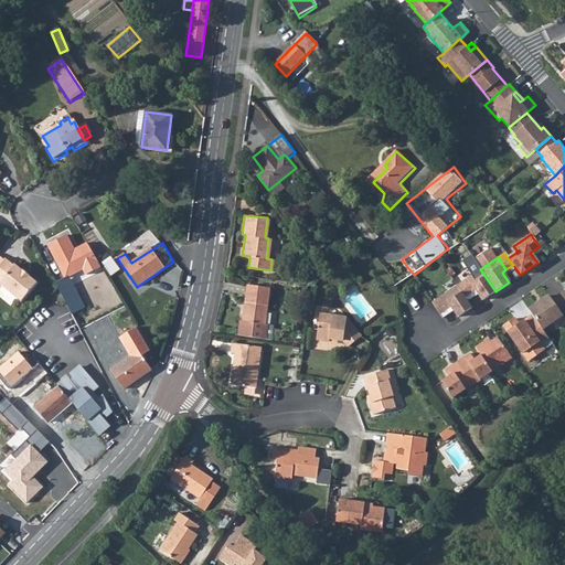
[(3,262),(0,265),(0,286),(20,304),(36,284),(14,266),(13,267),(4,259),(3,262)]
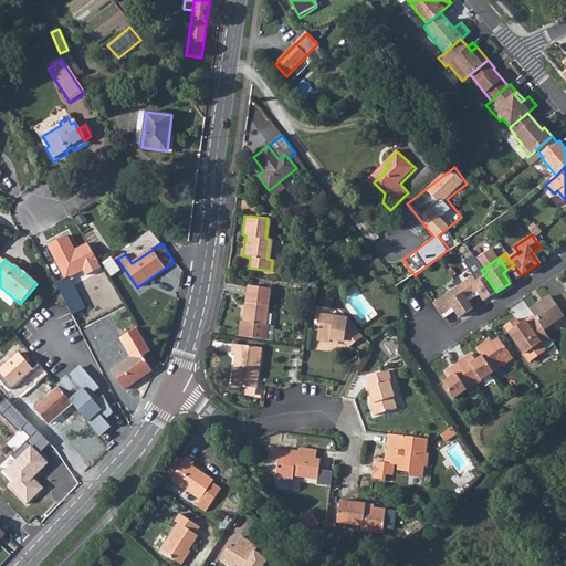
[(471,294),(475,291),(483,302),(496,292),(481,270),(463,282),(471,294)]
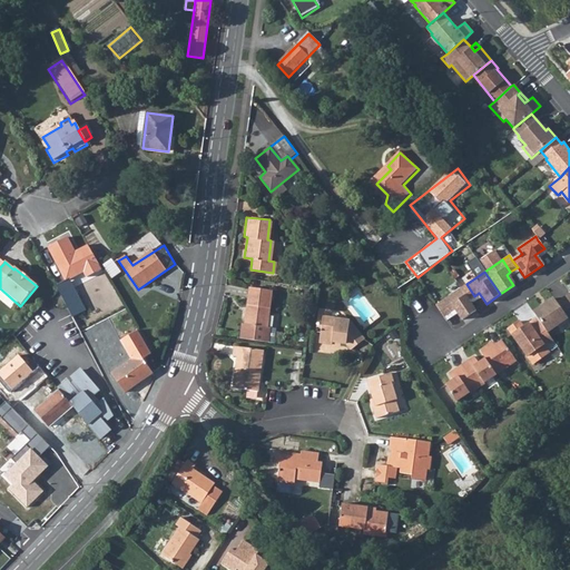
[(467,284),(459,290),(468,301),(474,296),(467,284)]
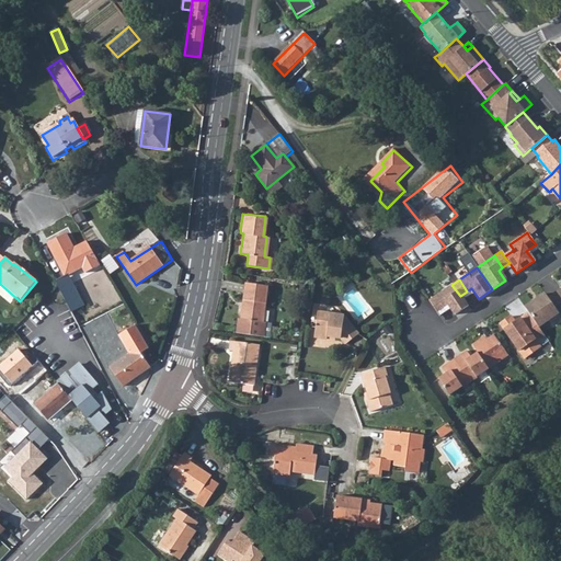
[(235,318),(233,332),(256,335),(258,322),(261,322),(265,285),(242,282),(238,318),(235,318)]
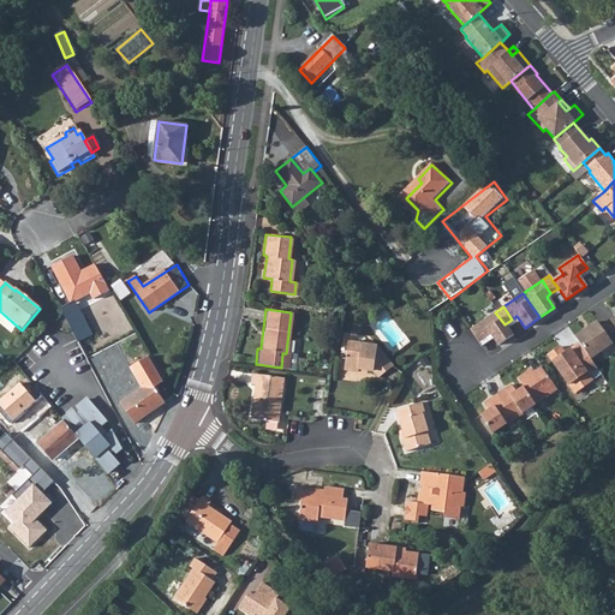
[(76,310),(69,314),(82,342),(91,338),(76,310)]
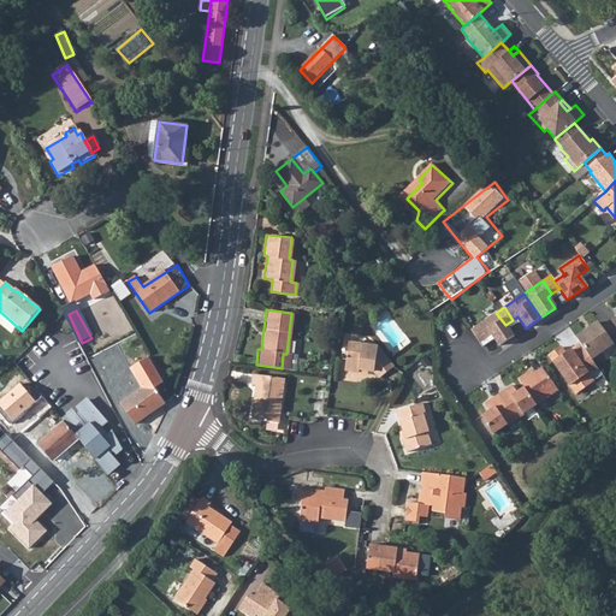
[(491,336),(498,347),(513,337),(505,325),(496,313),(478,325),(486,338),(491,336)]
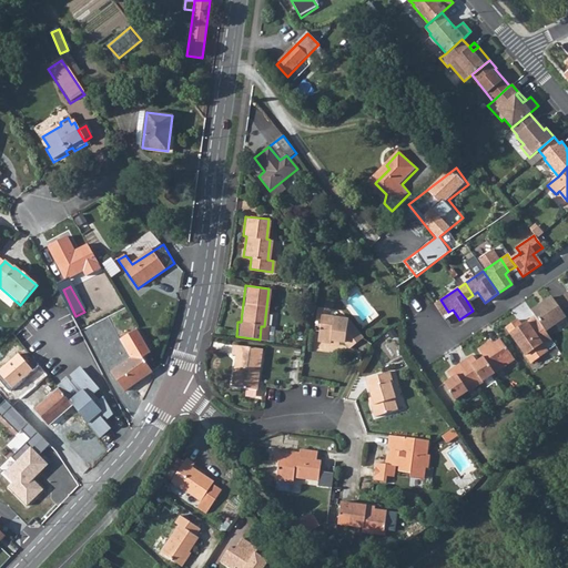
[(63,290),(58,293),(71,318),(75,316),(63,290)]
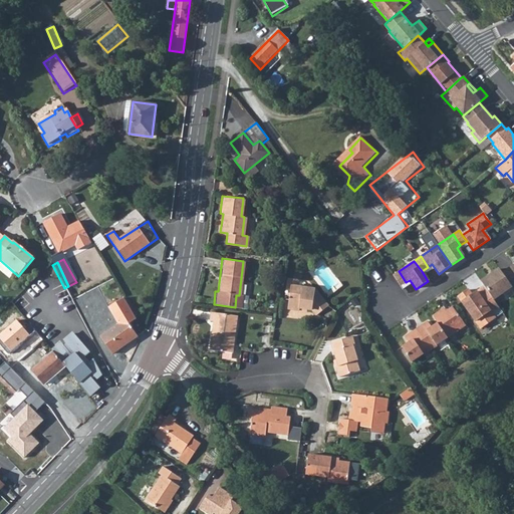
[(513,265),(501,274),(498,269),(480,283),(483,287),(492,301),(510,288),(513,293),(513,265)]
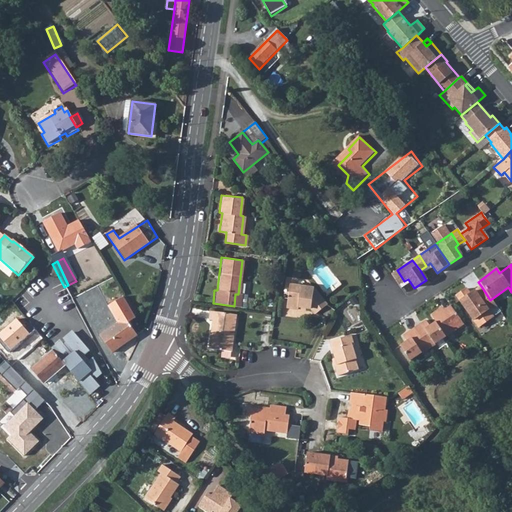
[(404,281),(397,270),(390,275),(397,286),(404,281)]
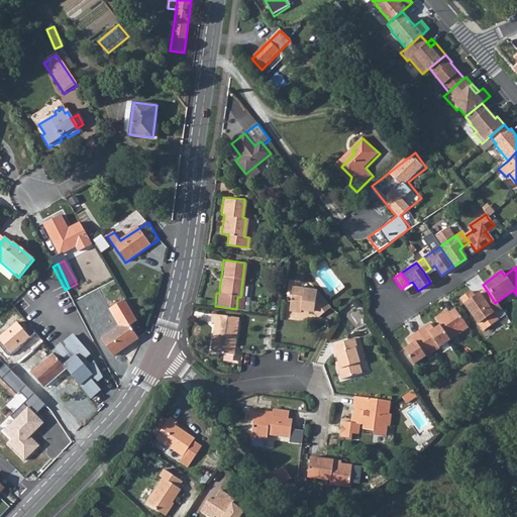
[(290,286),(288,309),(300,310),(300,308),(312,310),(317,317),(328,307),(315,289),(290,286)]
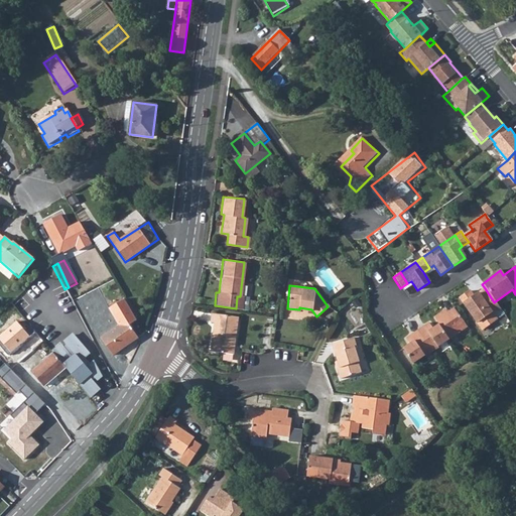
[(494,302),(485,288),(473,297),(469,292),(459,298),(481,331),(496,320),(492,314),(499,309),(494,302)]
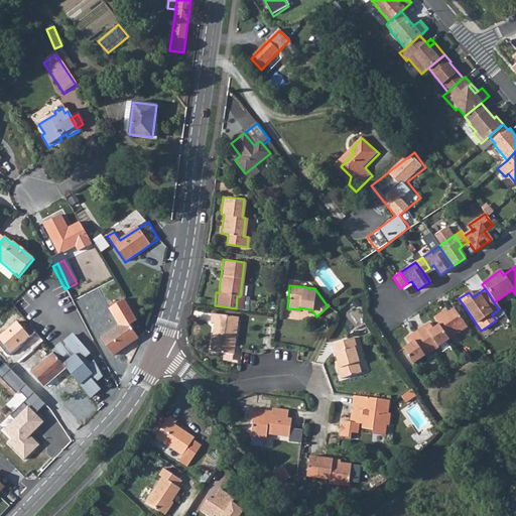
[(467,329),(453,309),(443,315),(441,312),(432,318),(437,326),(447,341),(467,329)]
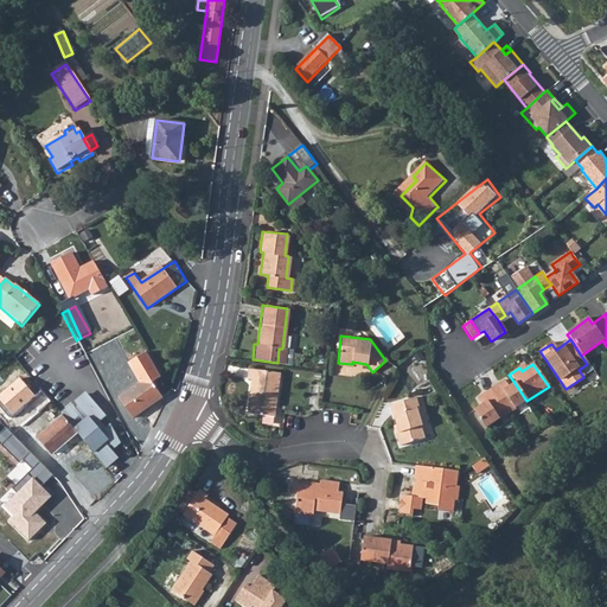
[(247,369),(246,378),(253,379),(250,401),(248,401),(247,414),(273,416),(279,372),(247,369)]
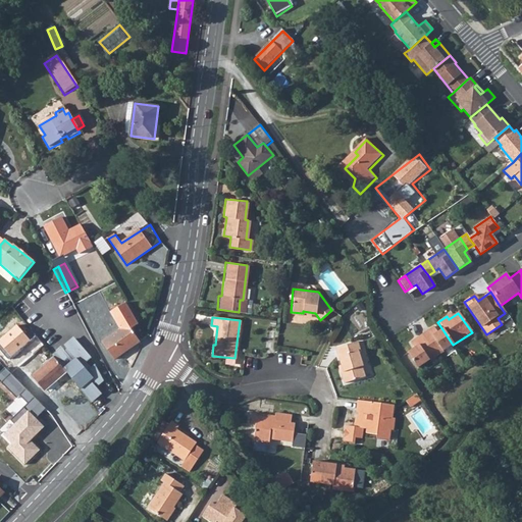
[(126,324),(101,343),(114,360),(140,343),(126,324)]
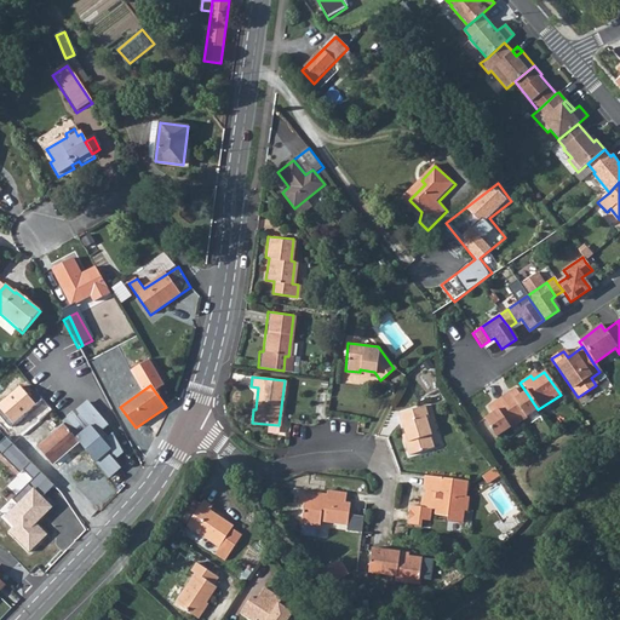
[(507,394),(509,396),(500,401),(517,425),(526,419),(524,419),(538,409),(526,391),(518,397),(514,390),(507,394)]
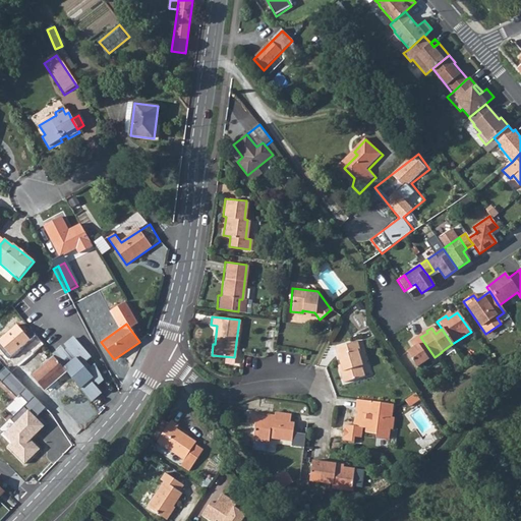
[(12,332),(3,340),(21,361),(27,356),(12,332)]
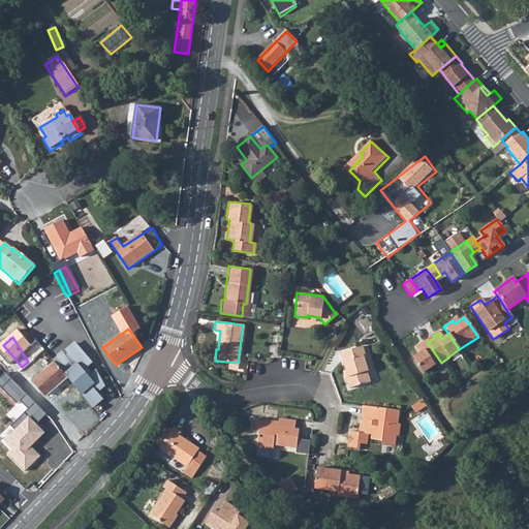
[(411,360),(422,375),(433,367),(434,368),(441,363),(427,342),(421,347),(419,345),(414,348),(418,354),(411,360)]
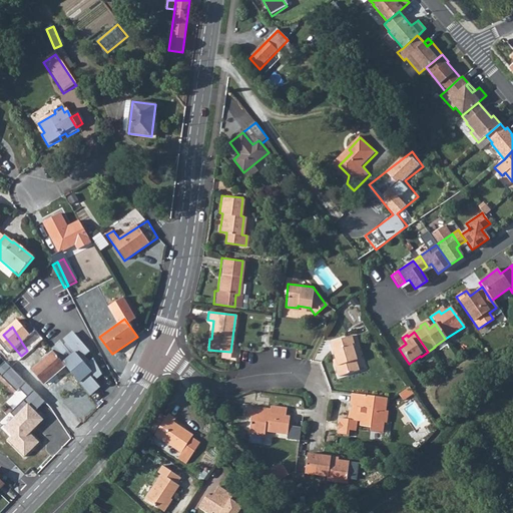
[(52,352),(65,367),(88,394),(99,385),(92,378),(94,376),(95,377),(100,373),(93,360),(89,363),(84,358),(90,353),(74,334),(64,342),(66,344),(64,346),(62,344),(52,352)]
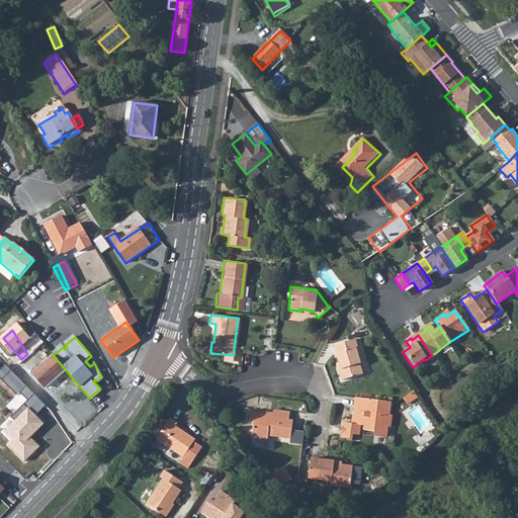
[(354,338),(332,344),(339,367),(336,368),(340,378),(359,373),(357,363),(359,363),(354,346),(356,346),(354,338)]
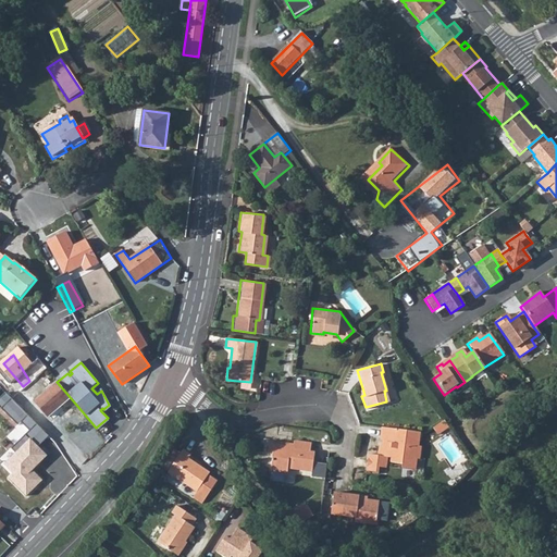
[(71,398),(57,382),(35,401),(48,417),(71,398)]
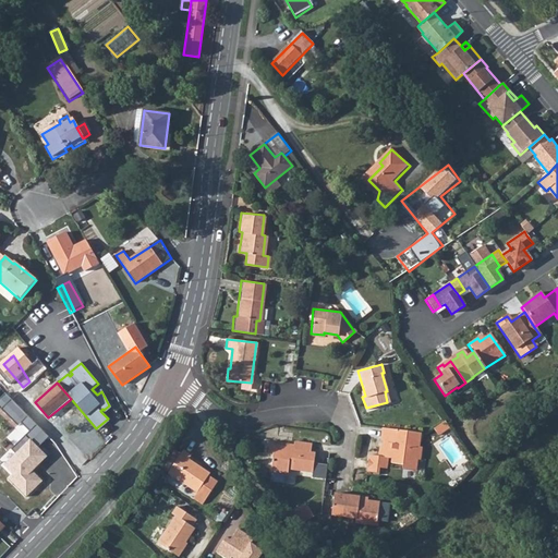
[(4,393),(0,397),(0,410),(17,427),(27,416),(4,393)]
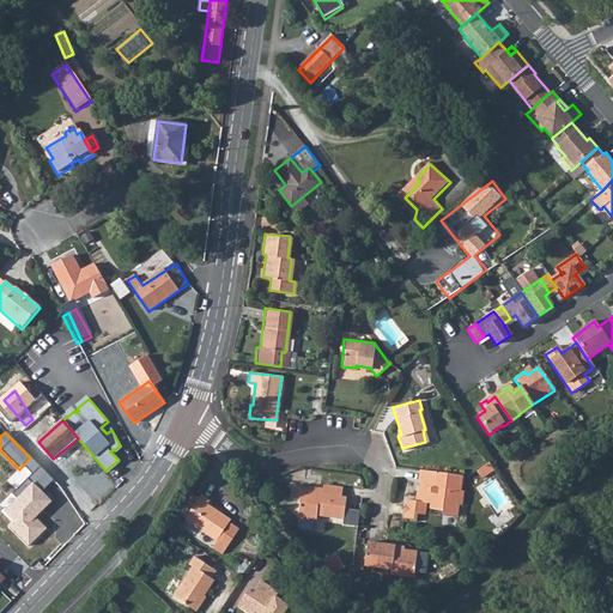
[(491,463),(479,472),(484,480),(497,472),(491,463)]
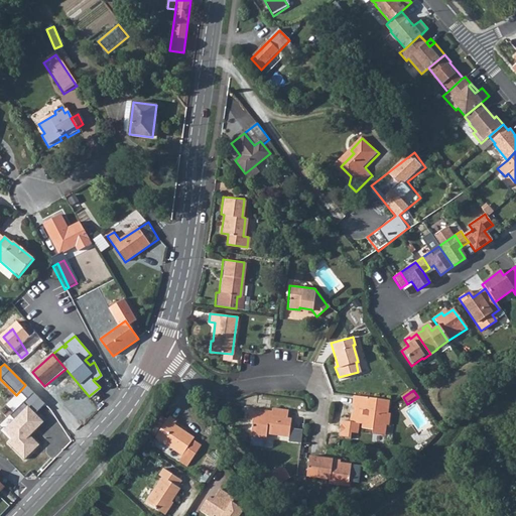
[(46,404),(34,394),(11,416),(15,421),(4,431),(13,440),(8,444),(24,462),(40,446),(32,437),(45,424),(36,415),(46,404)]
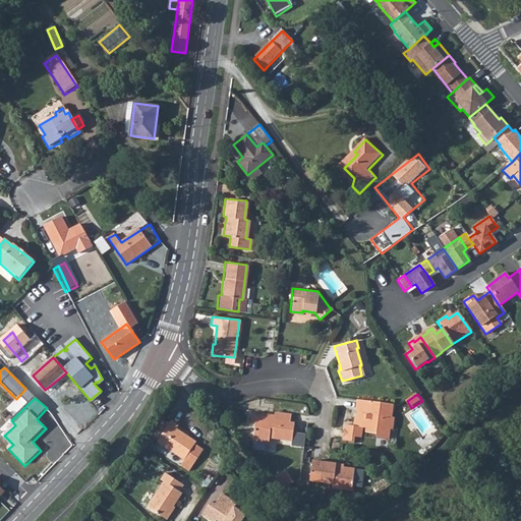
[(391,403),(355,399),(353,408),(358,412),(358,416),(352,415),(351,425),(363,426),(363,431),(373,432),(373,437),(387,439),(387,436),(388,427),(390,427),(392,416),(390,415),(391,403)]
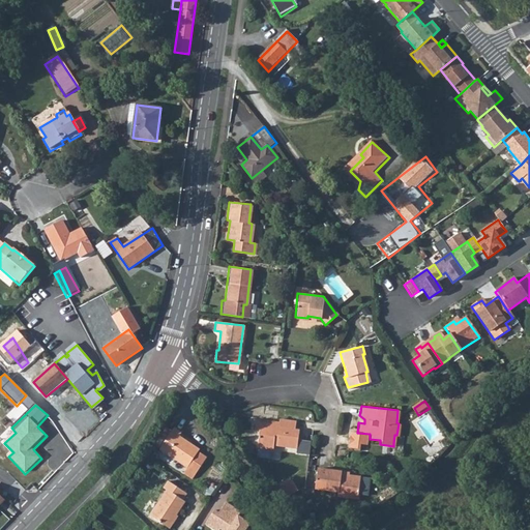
[(256,421),(255,431),(259,432),(257,447),(273,448),(273,445),(295,447),(297,429),(293,429),(294,420),(278,418),(277,423),(256,421)]
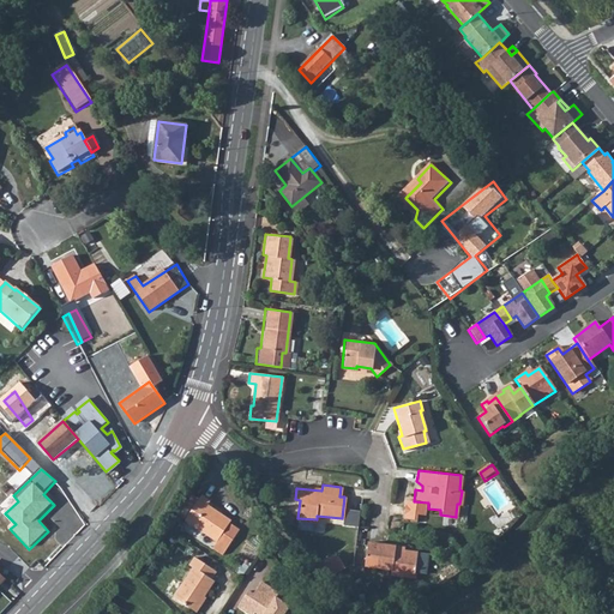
[(203,495),(186,521),(220,542),(233,521),(209,505),(211,501),(203,495)]
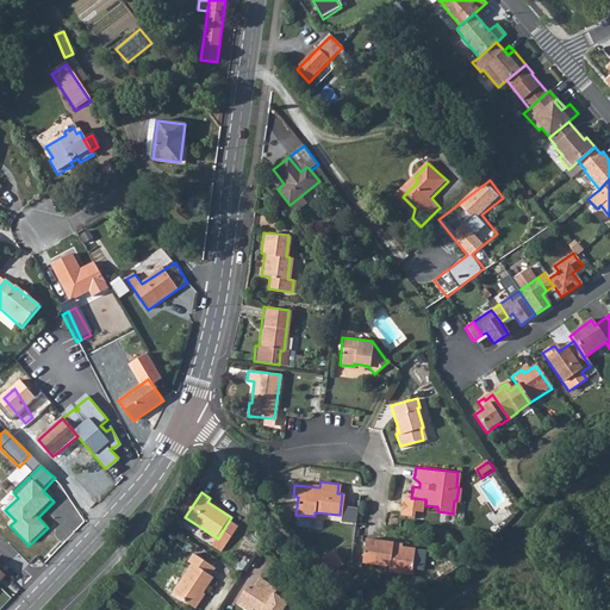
[(344,521),(358,522),(359,508),(347,506),(344,521)]
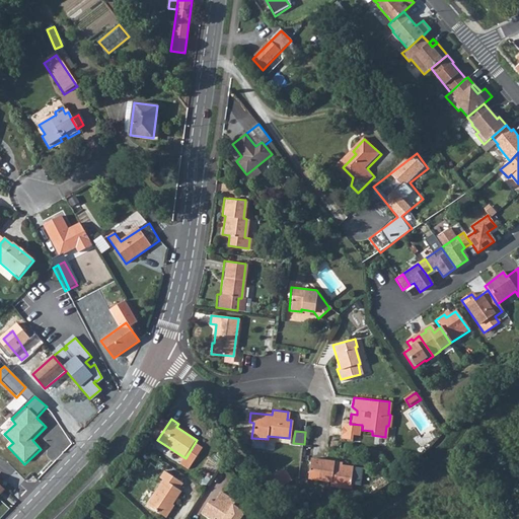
[(270,448),(270,441),(254,440),(253,447),(270,448)]
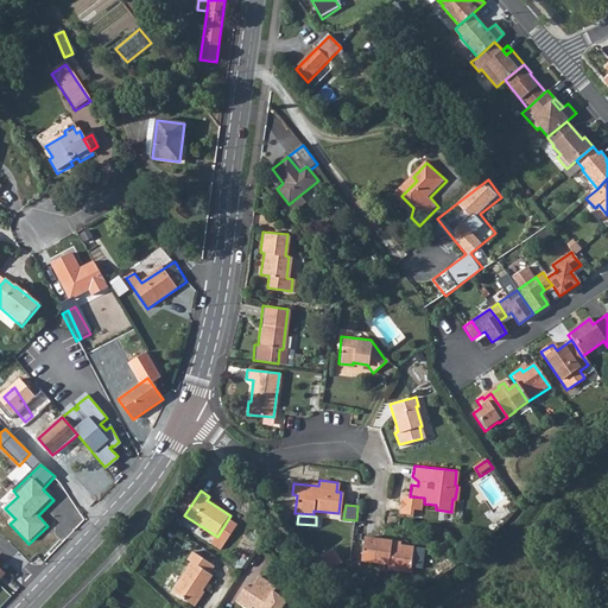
[(363,537),(360,559),(386,563),(386,569),(409,571),(412,545),(391,543),(391,539),(363,537)]
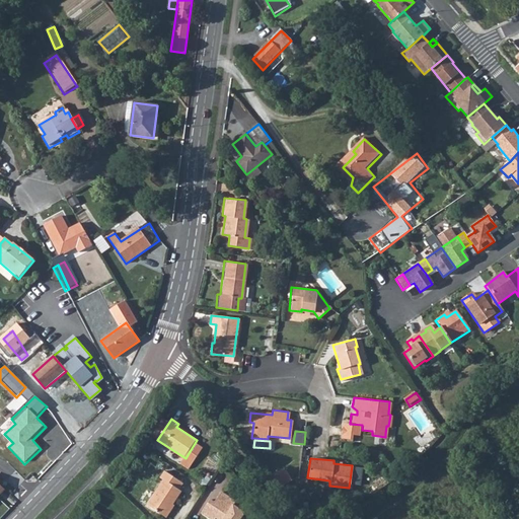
[(363,485),(364,467),(356,466),(354,484),(363,485)]
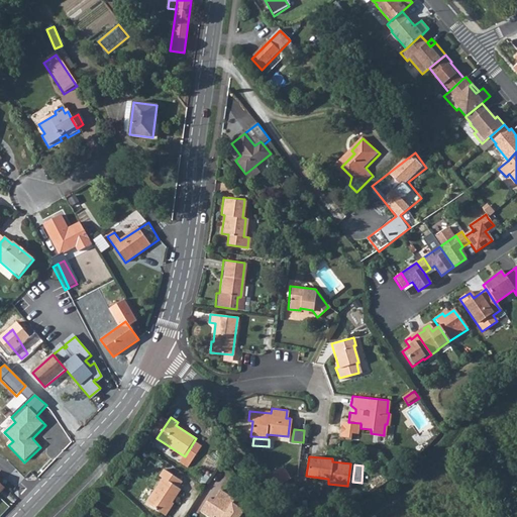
[(169,474),(148,505),(167,516),(168,516),(174,508),(173,507),(183,491),(180,489),(184,483),(169,474)]
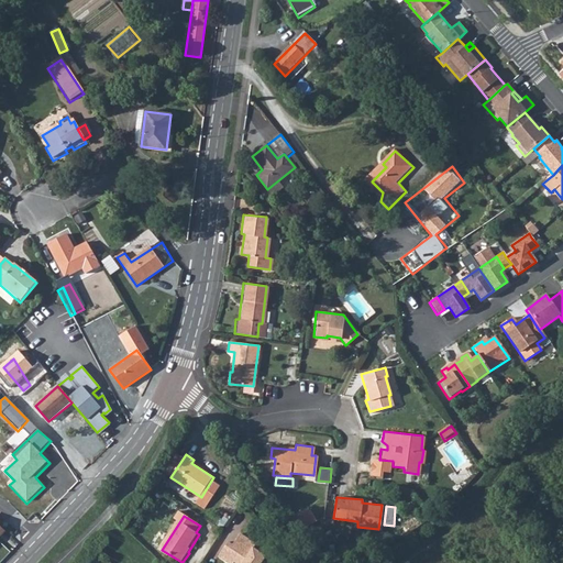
[(219,559),(225,562),(264,562),(266,559),(254,550),(256,545),(241,536),(233,547),(229,543),(219,559)]
